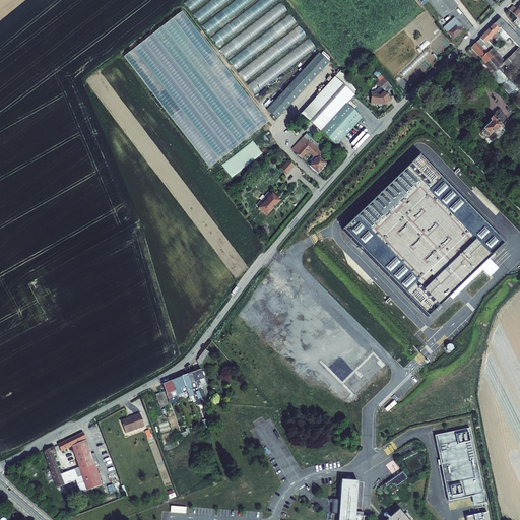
[(279,0),(189,0),(179,9),(253,103),(319,50),(279,0)]
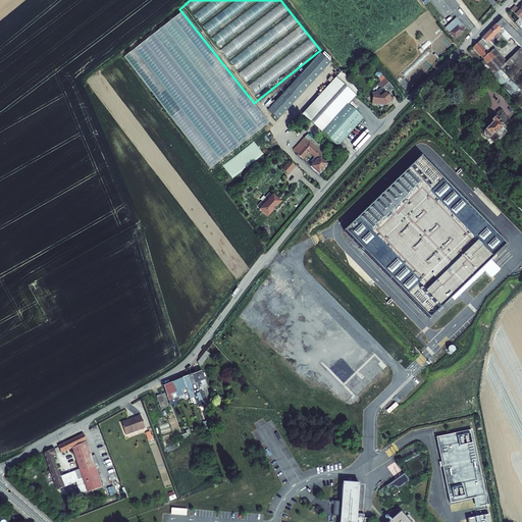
[(458,7),(452,0),(419,0),(424,5),(430,1),(444,18),(458,7)]
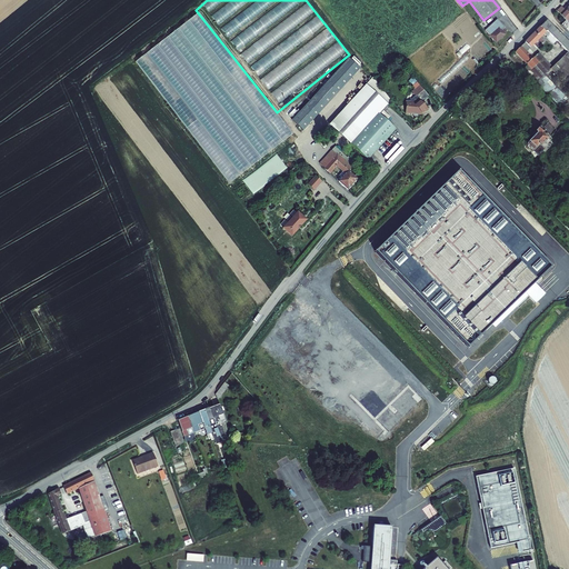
[(196,10),(135,62),(230,183),(293,133),(277,112),(196,10)]
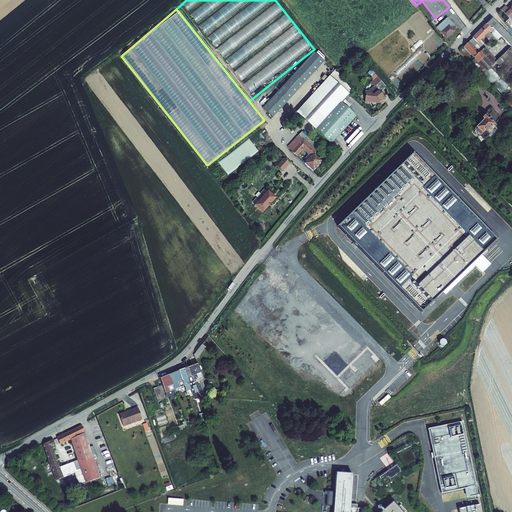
[(450,14),(438,23),(444,29),(443,30),(448,36),(457,29),(454,25),(457,23),(450,14)]
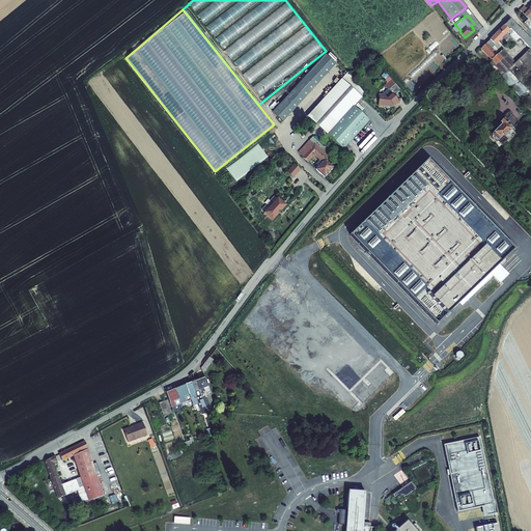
[(514,65),(514,64),(512,63),(510,65),(504,59),(507,57),(502,52),(498,55),(492,49),(509,29),(530,50),(530,38),(510,19),(507,22),(481,49),(486,54),(505,74),(514,65)]
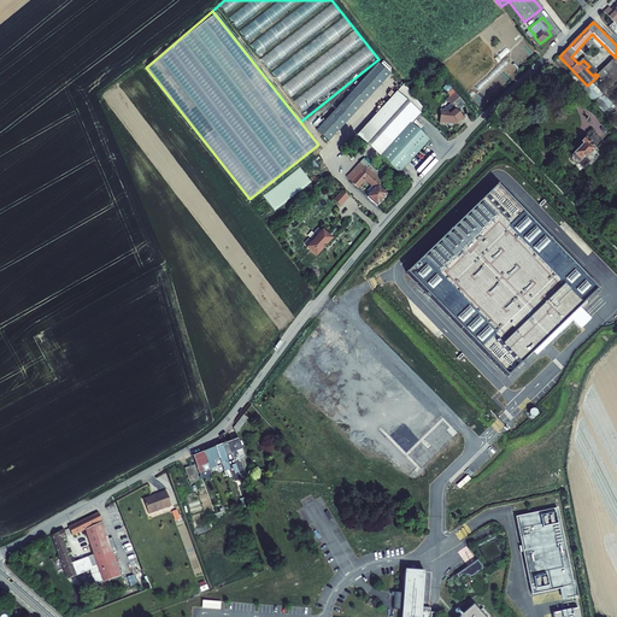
[(506,48),(497,57),(499,60),(509,51),(506,48)]
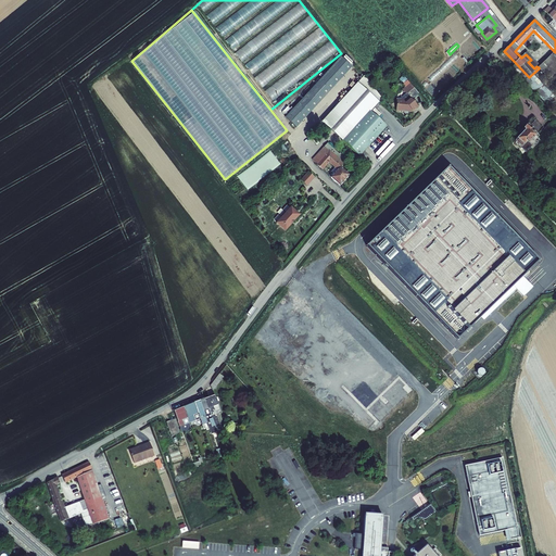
[(341,53),(286,117),(297,127),(351,66),(341,53)]
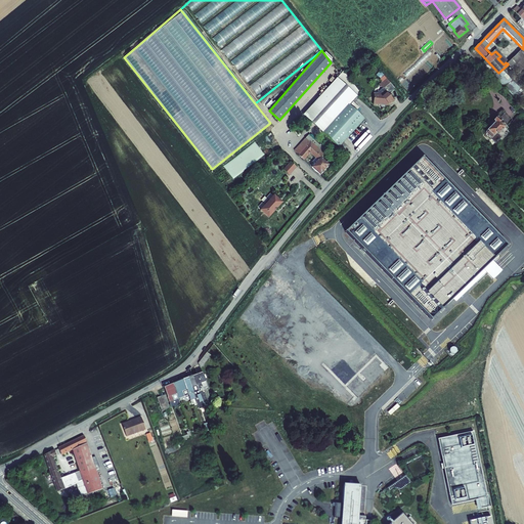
[(523,59),(523,57),(523,54),(521,51),(508,63),(508,64),(513,70),(520,62),(521,63),(523,60),(523,59)]
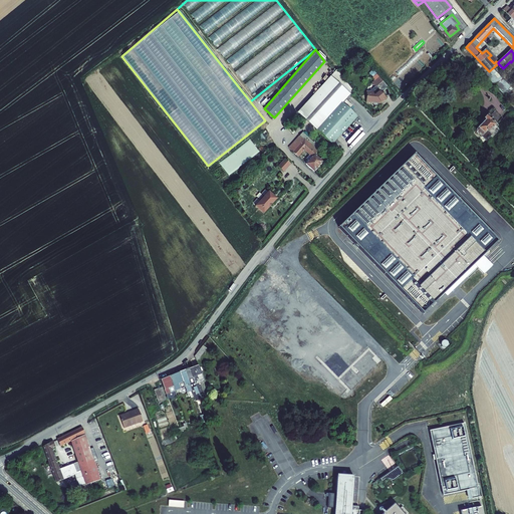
[(489,71),(471,52),(467,55),(486,74),(489,71)]
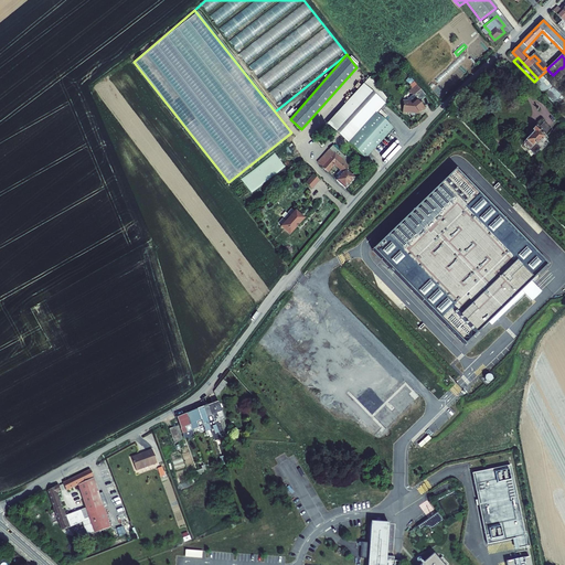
[(388,100),(370,76),(363,84),(385,104),(388,100)]
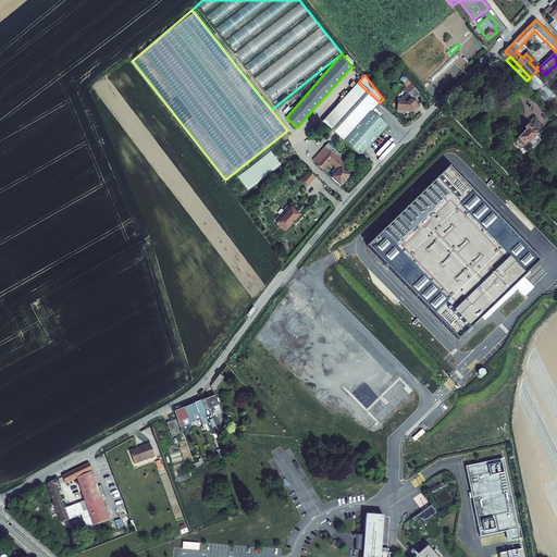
[(380,102),(358,83),(333,110),(354,130),(343,141),(359,156),(387,126),(371,112),(380,102)]
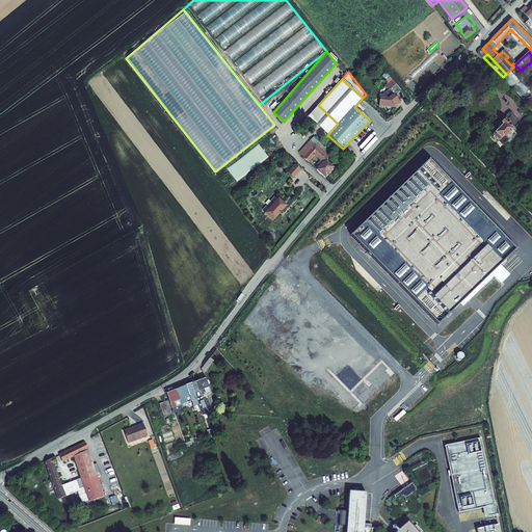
[(396,95),(401,90),(393,79),(384,85),(388,89),(381,95),(379,95),(379,105),(386,105),(390,109),(391,108),(391,106),(394,106),(399,102),(398,101),(399,100),(396,95)]
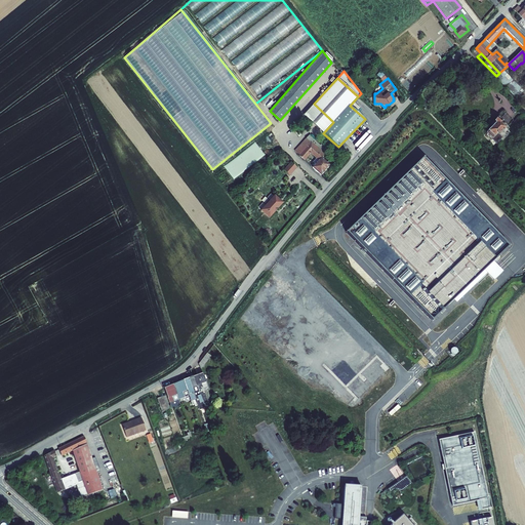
[(304,115),(314,125),(323,133),(333,122),(314,104),(304,115)]
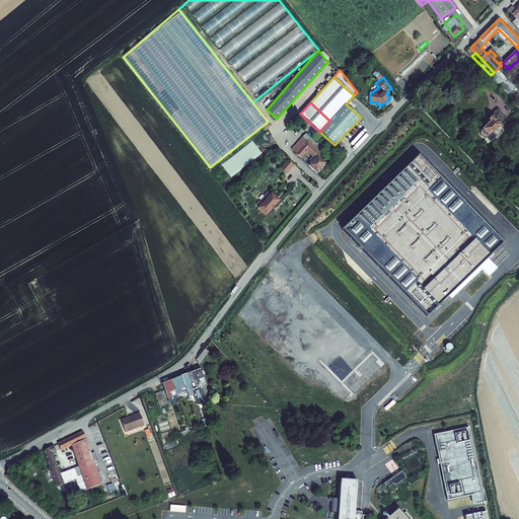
[(491,124),(482,132),(489,139),(494,134),(495,135),(508,122),(501,115),(496,119),(494,118),(490,122),(491,124)]
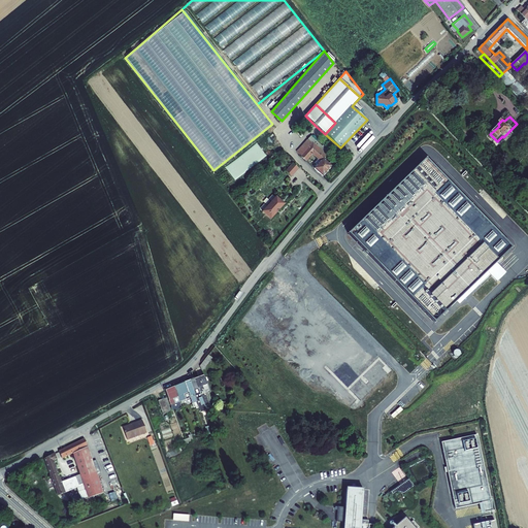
[(319,159),(326,151),(310,136),(296,152),(305,161),(312,154),(319,159)]
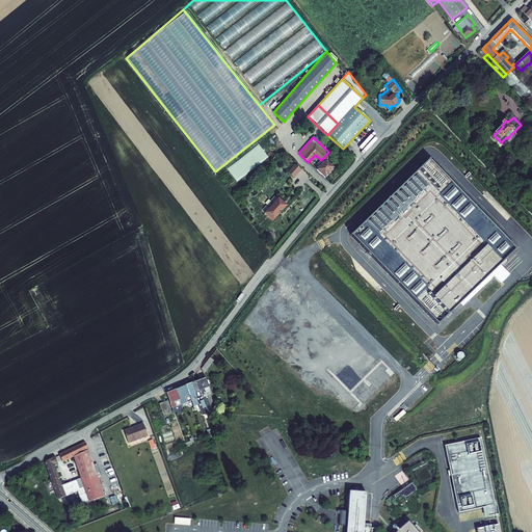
[(321,160),(321,161),(323,163),(316,169),(325,178),(335,167),(326,160),(331,155),(328,152),(321,160)]
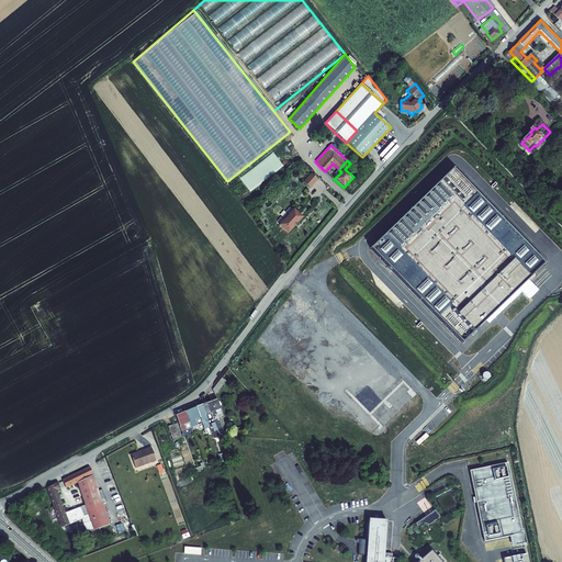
[(345,169),(353,177),(359,170),(350,164),(345,169)]
